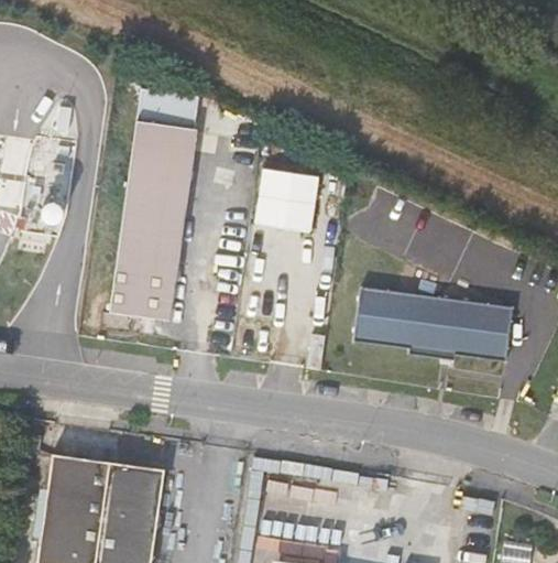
[(170,321),(198,132),(140,123),(110,312),(170,321)]
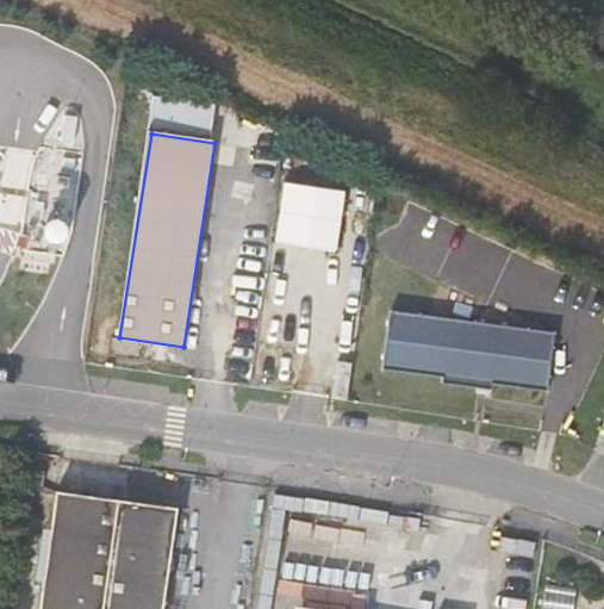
[(565,331),(400,310),(394,370),(453,377),(453,383),(504,389),(504,384),(558,390),(565,331)]
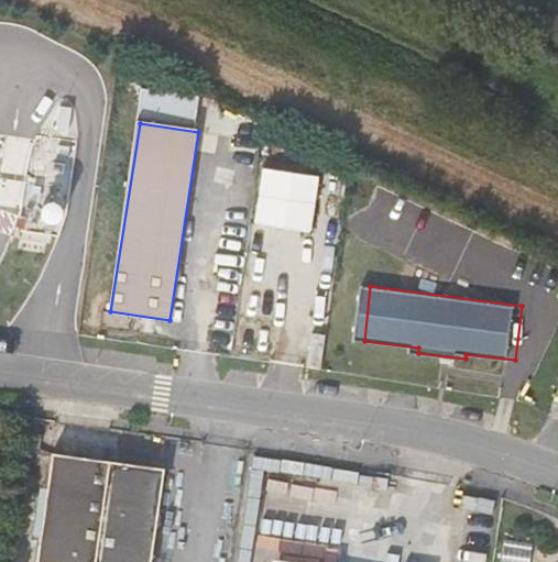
[(43,436),(30,433),(28,449),(41,450),(43,436)]
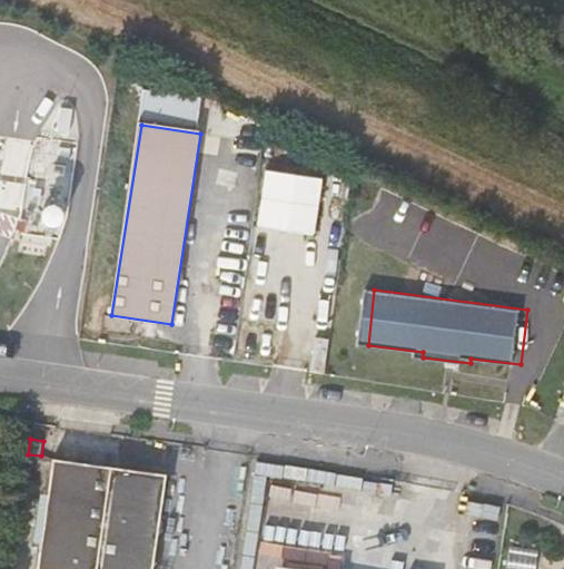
[(41,464),(41,455),(28,454),(26,462),(41,464)]
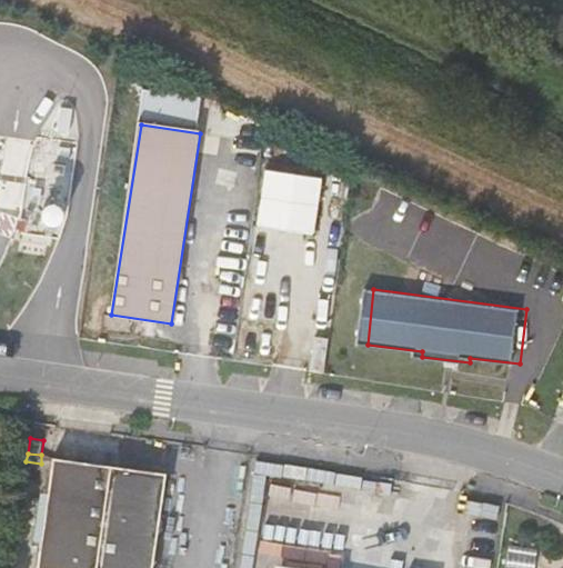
[(151,567),(167,475),(54,458),(37,567),(151,567)]
